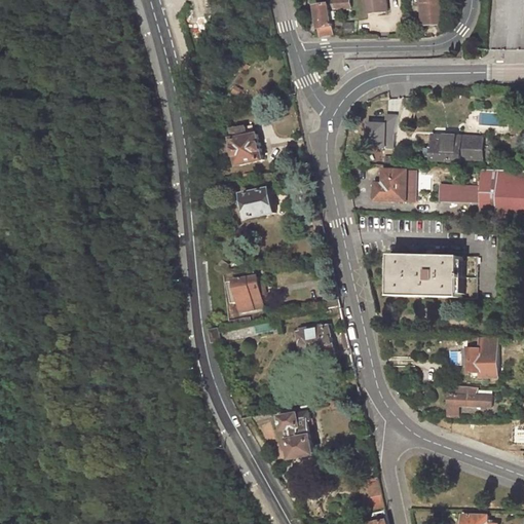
[(348,5),(347,0),(332,0),(334,8),(348,5)]
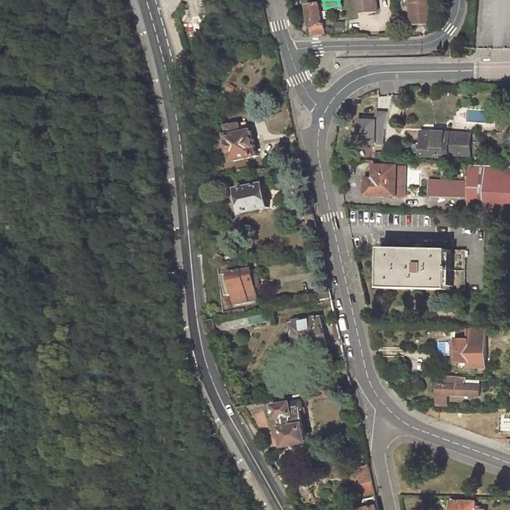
[(351,0),(353,11),(374,8),(373,0),(351,0)]
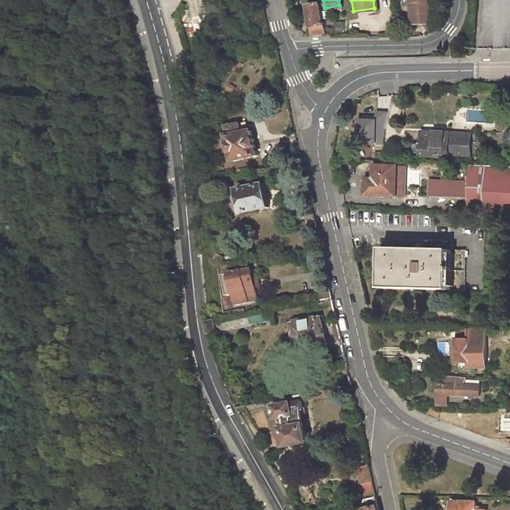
[(432,22),(431,0),(408,0),(410,22),(432,22)]
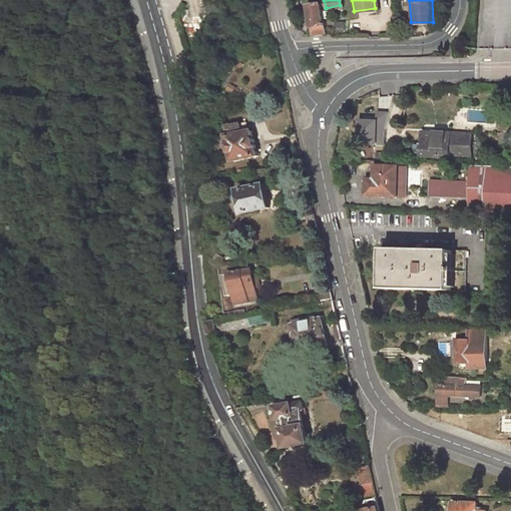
[(325,32),(319,3),(306,5),(311,34),(313,34),(325,32)]
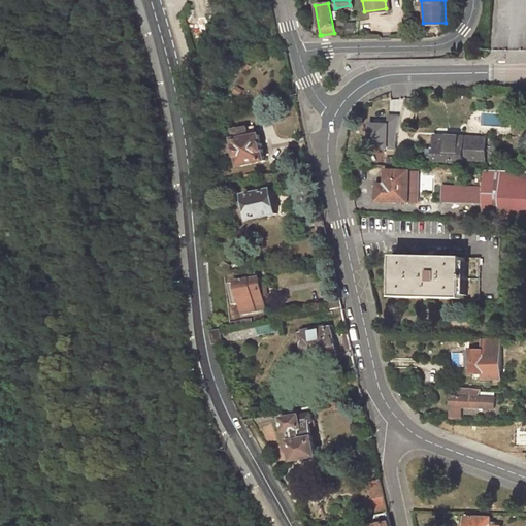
[(354,28),(355,21),(343,20),(342,28),(354,28)]
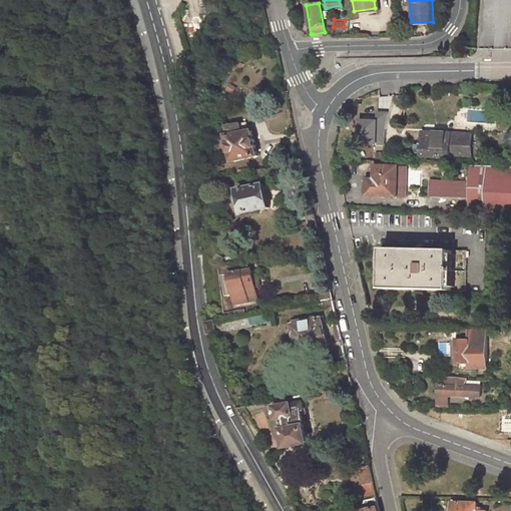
[(389,142),(389,108),(391,108),(391,94),(377,94),(377,117),(359,117),(358,142),(389,142)]
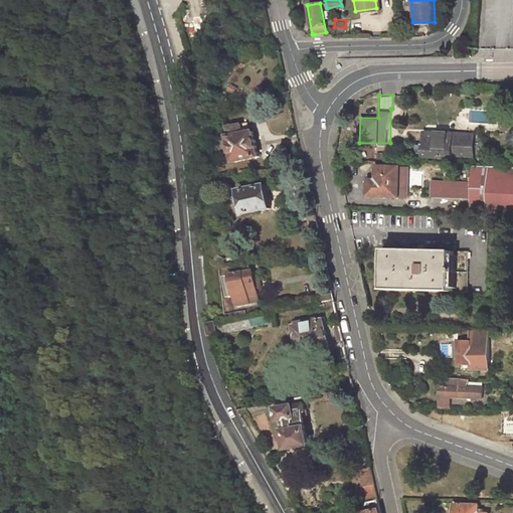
[(229,146),(232,161),(255,156),(250,131),(247,132),(245,123),(228,126),(231,135),(218,138),(220,148),(229,146)]
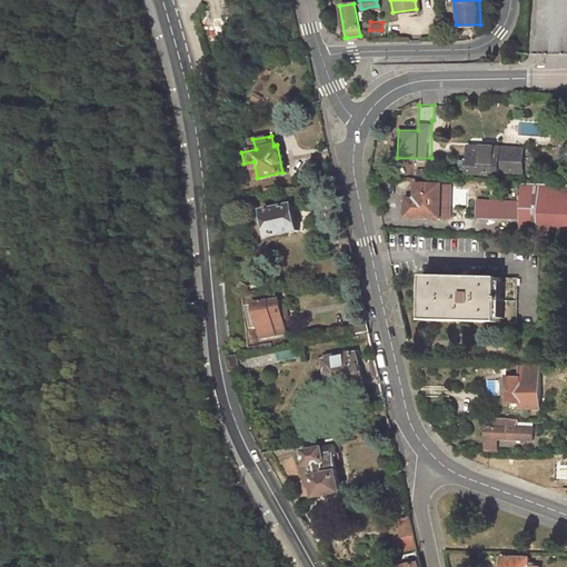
[(511,163),(513,150),(468,148),(467,162),(511,163)]
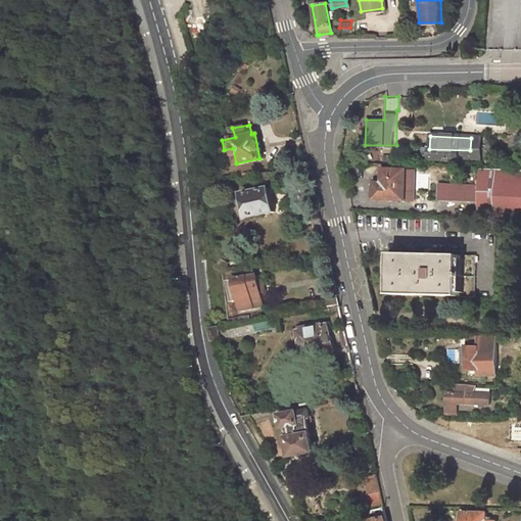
[(428,161),(429,149),(422,148),(421,160),(428,161)]
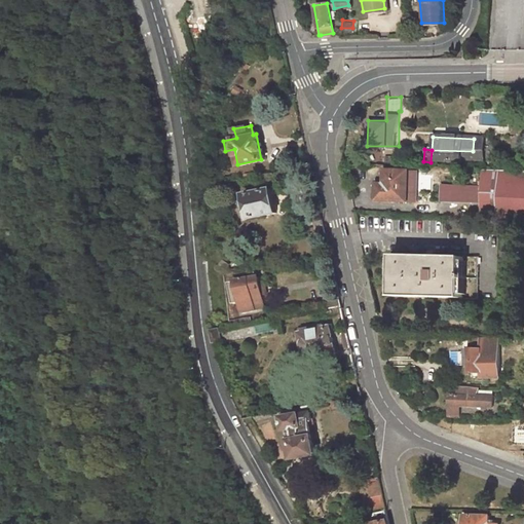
[(473,161),(473,151),(432,150),(431,162),(449,163),(449,160),(473,161)]
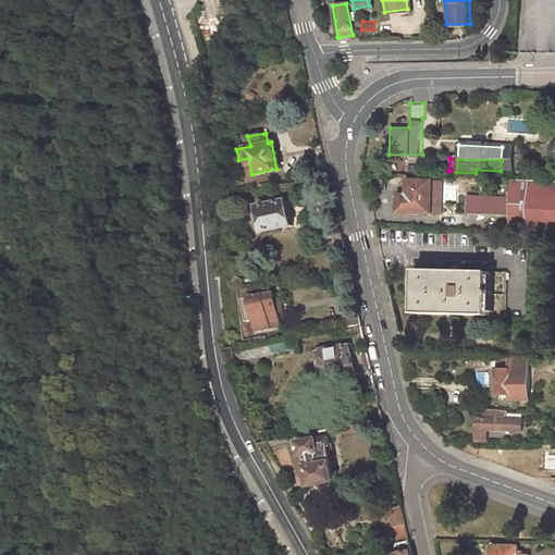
[(439,213),(441,182),(408,180),(407,195),(397,194),(397,211),(439,213)]
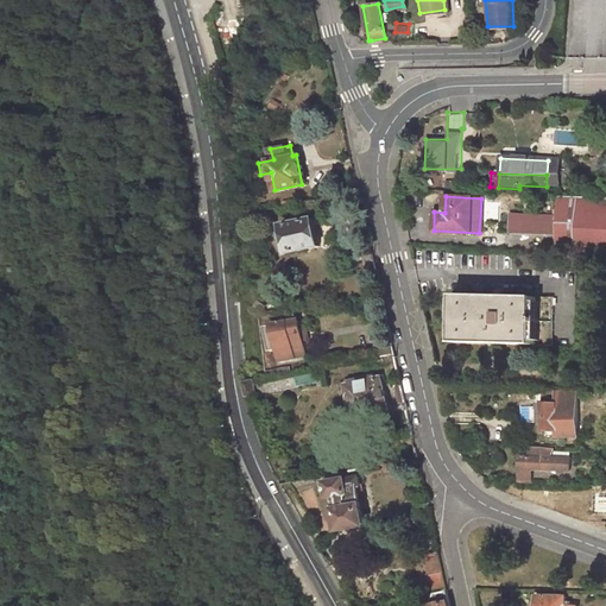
[(605,250),(605,197),(555,196),(555,214),(510,213),(509,228),(554,231),(553,251),(570,252),(570,248),(605,250)]
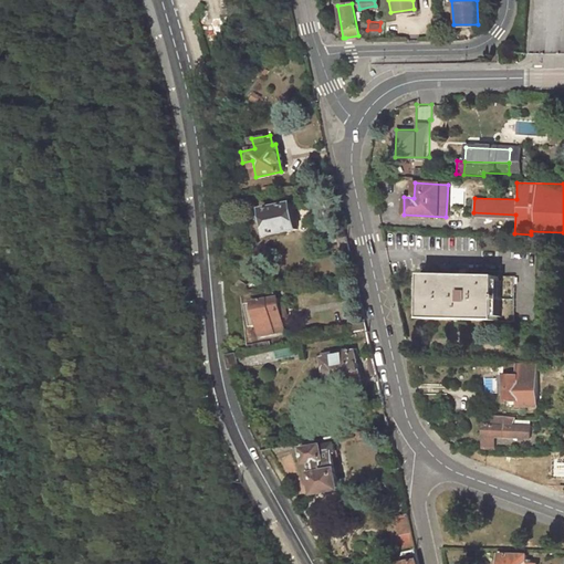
[(296,228),(291,202),(261,209),(267,235),(296,228)]
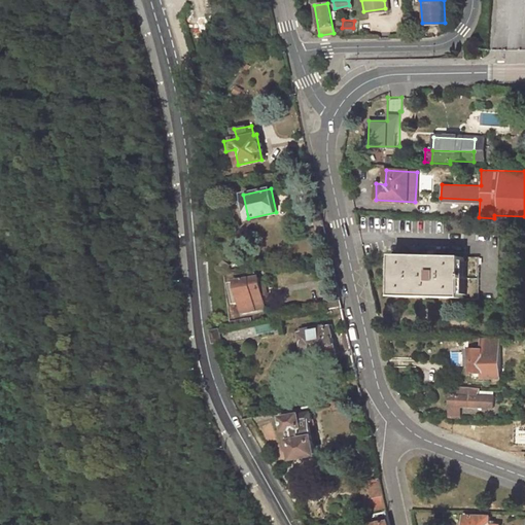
[(320,220),(318,210),(304,214),(306,223),(313,222),(320,220)]
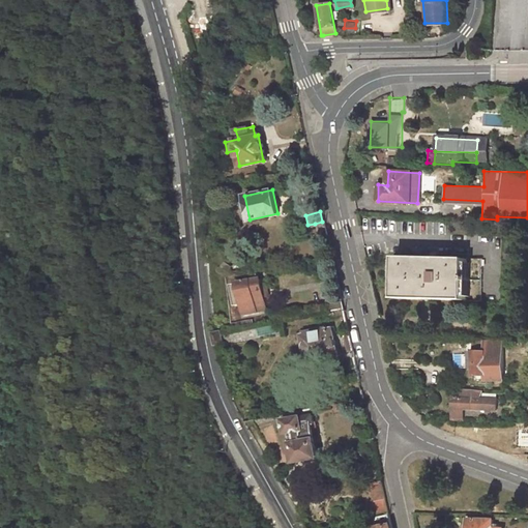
[(325,234),(322,222),(315,224),(318,235),(325,234)]
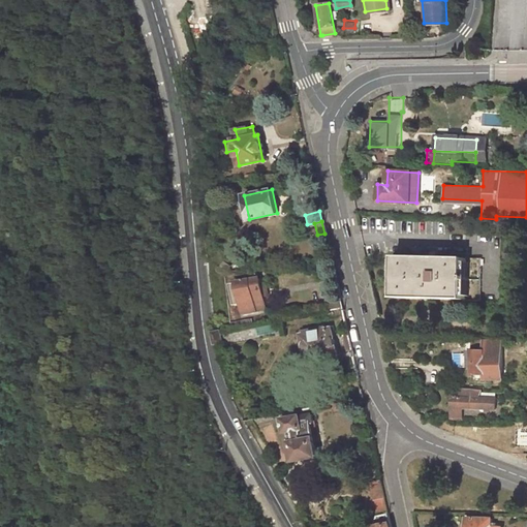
[(479,301),(481,259),(395,257),(394,298),(479,301)]
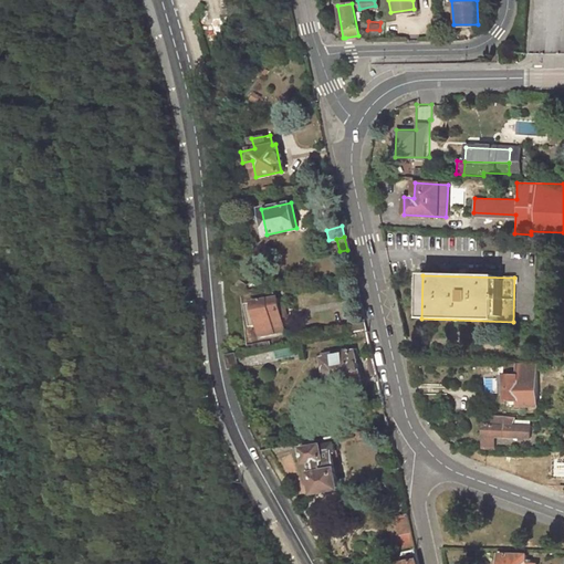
[(246,290),(244,284),(241,281),(236,289),(239,292),(246,290)]
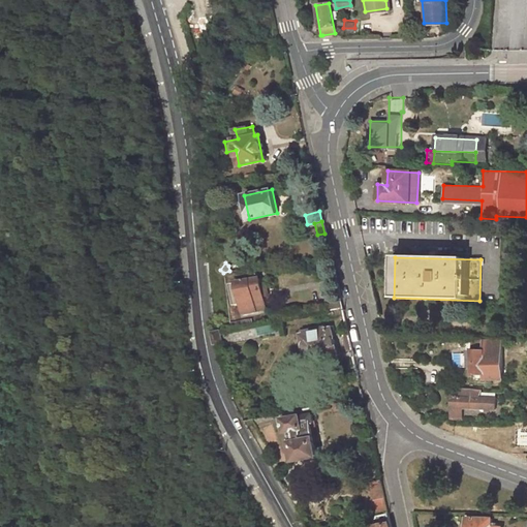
[(255,278),(253,271),(235,275),(236,282),(228,284),(233,305),(240,304),(242,313),(264,308),(260,296),(258,282),(257,278),(255,278)]
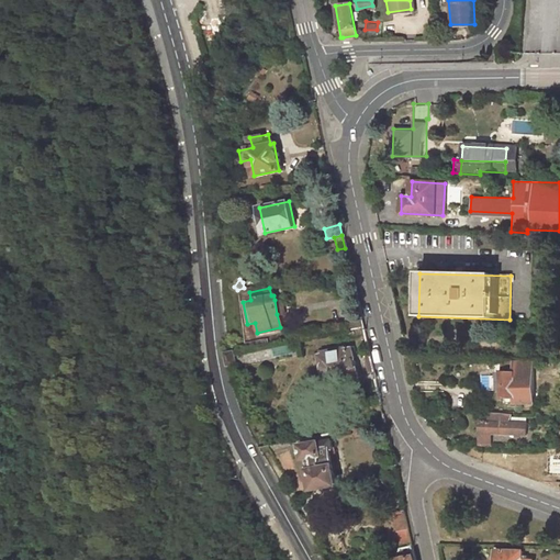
[(362,325),(360,315),(345,318),(347,328),(362,325)]
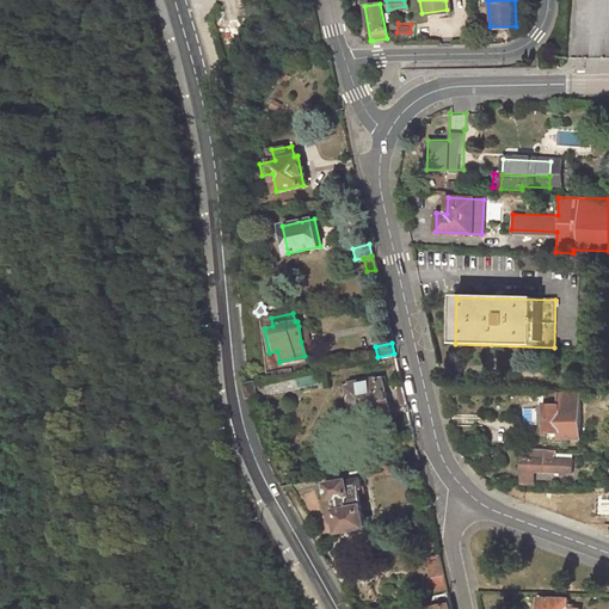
[(314,374),(297,377),(299,385),(315,381),(314,374)]
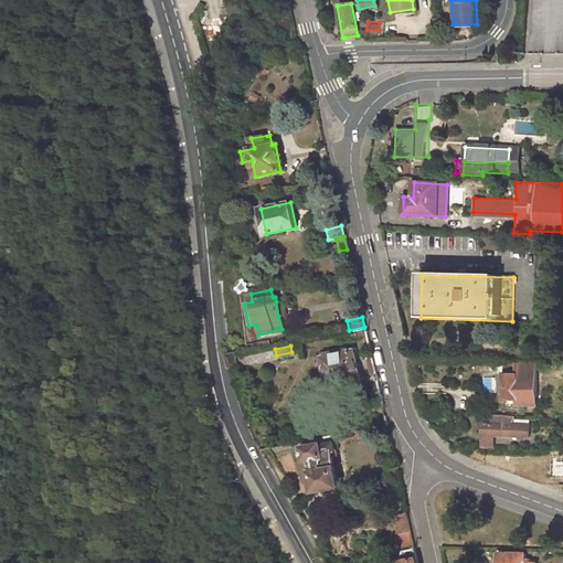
[(357,376),(350,349),(346,350),(344,347),(321,351),(322,354),(320,356),(327,383),(357,376)]
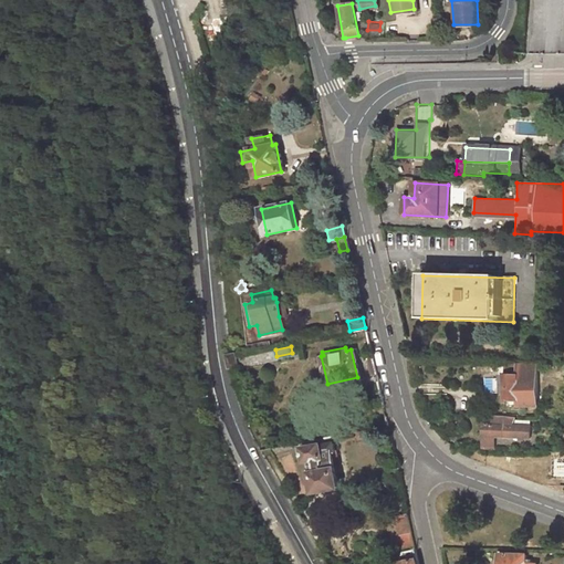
[(539,365),(507,365),(504,400),(518,400),(518,406),(536,406),(539,365)]
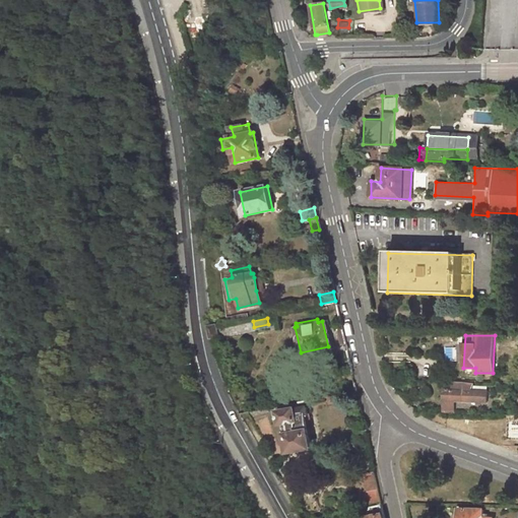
[(454,401),(484,402),(484,390),(471,390),(472,382),(452,381),(452,389),(443,389),(443,401),(454,401)]
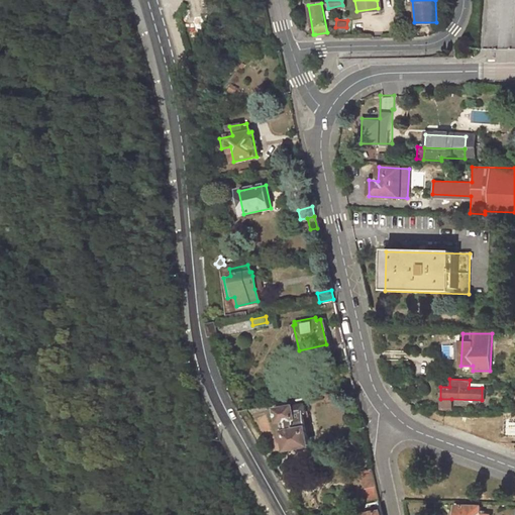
[(306,411),(304,397),(276,403),(280,421),(283,420),(286,435),(289,434),(292,447),(308,443),(305,430),(307,429),(304,411),(306,411)]
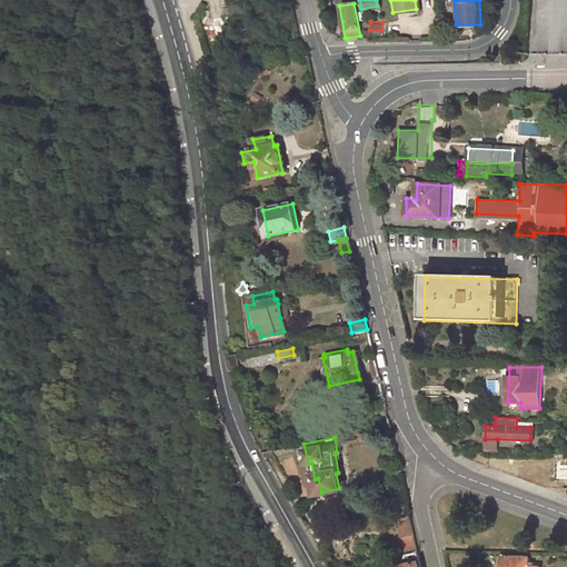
[(497,439),(485,439),(484,449),(497,449),(497,439)]
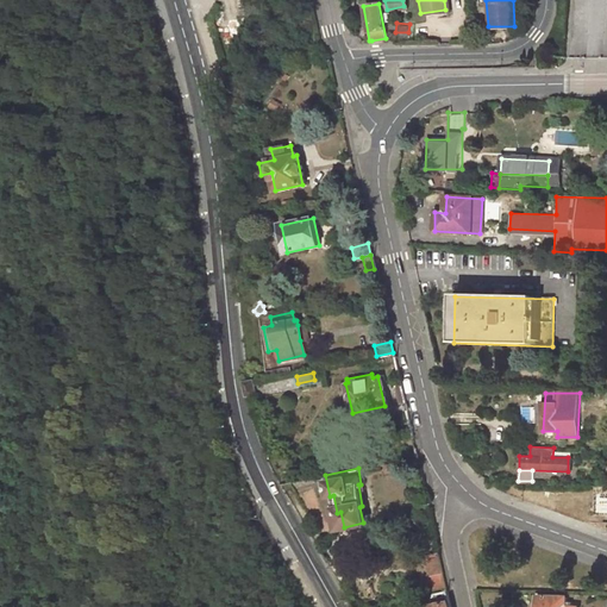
[(442,571),(437,552),(424,556),(427,574),(442,571)]
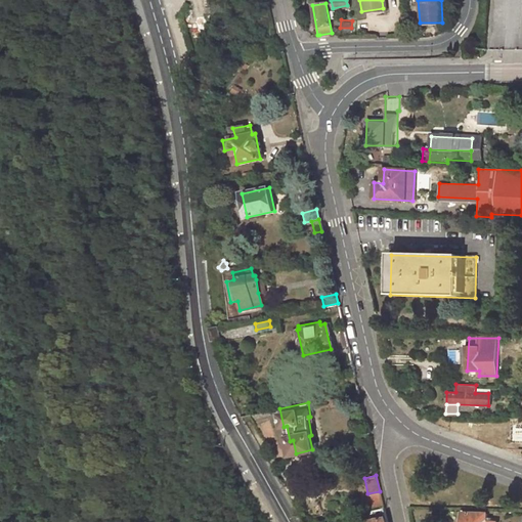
[(366,494),(370,506),(382,503),(380,491),(367,493),(366,494)]
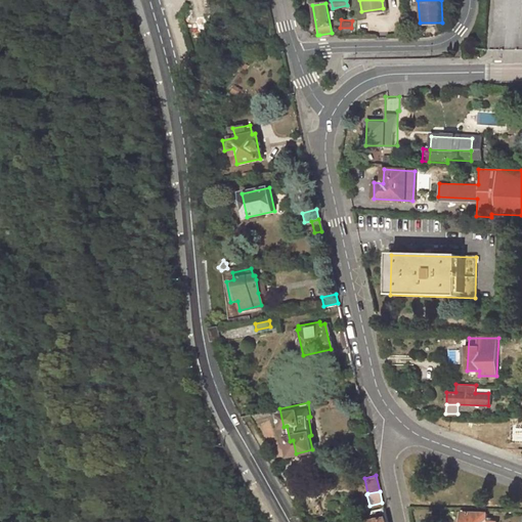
[(383,507),(372,509),(370,512),(372,520),(386,517),(383,507)]
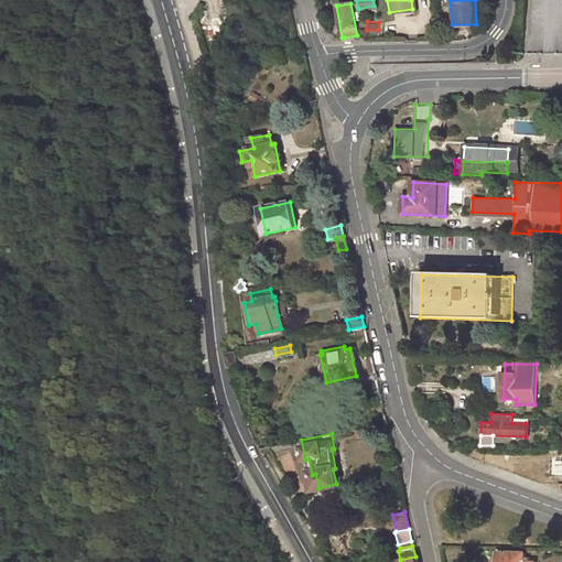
[(523,561),(523,560),(523,550),(497,550),(497,561),(523,561)]
